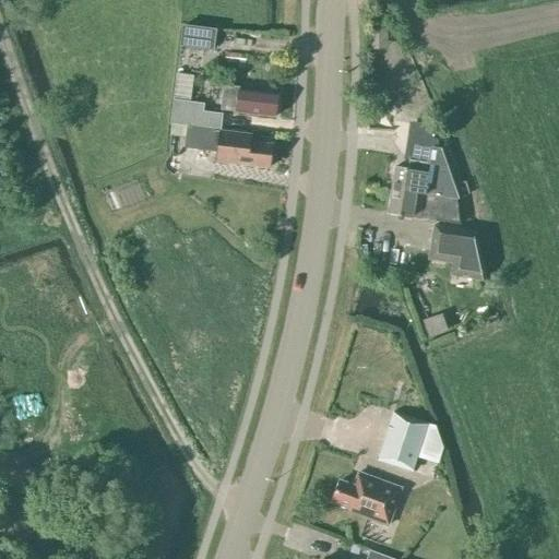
[(215,57),(217,36),(183,33),(181,54),(215,57)]
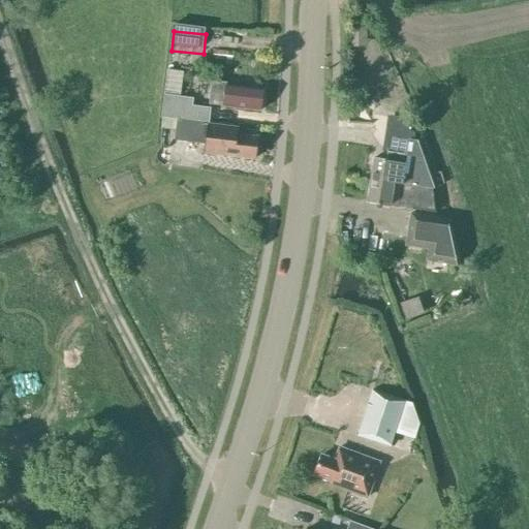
[(260,111),(263,89),(226,85),(226,83),(212,81),(209,103),(223,105),(260,111)]
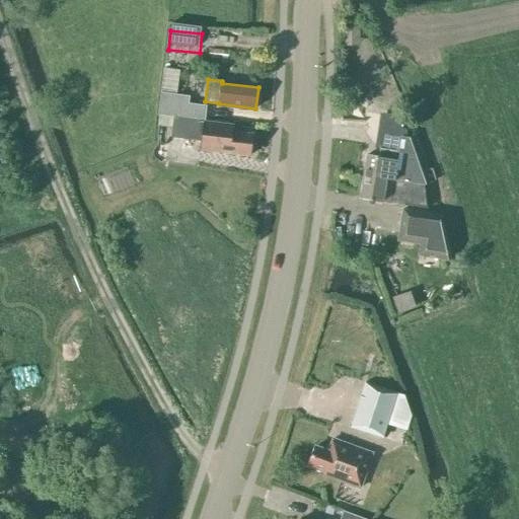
[(161,91),(158,115),(159,116),(173,117),(205,121),(205,120),(206,105),(190,103),(190,95),(161,91)]
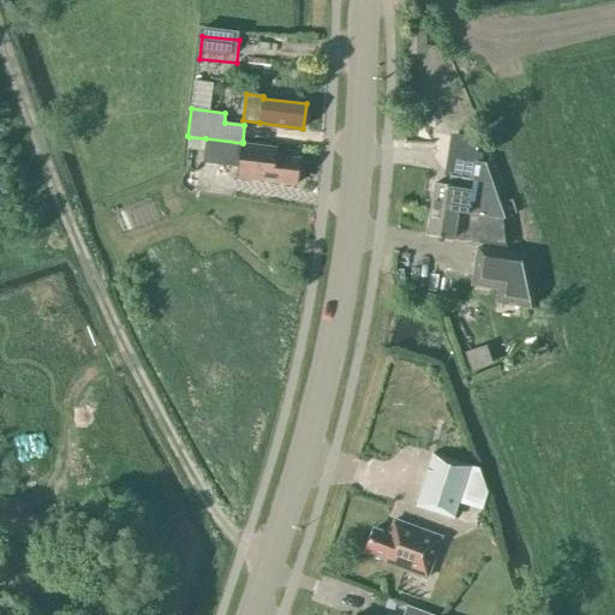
[(189,137),(187,149),(204,151),(206,138),(189,137)]
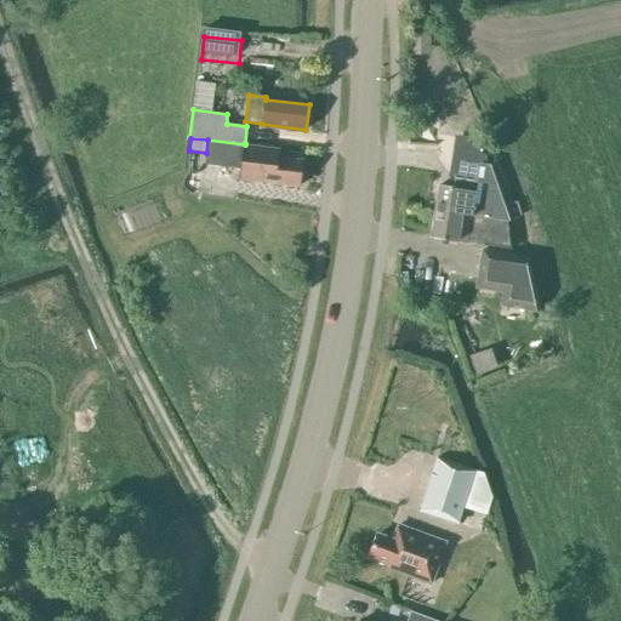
[(206,153),(205,164),(243,169),(243,164),(257,166),(255,181),(298,186),(302,161),(277,158),(278,148),(245,143),(245,144),(208,140),(206,153)]
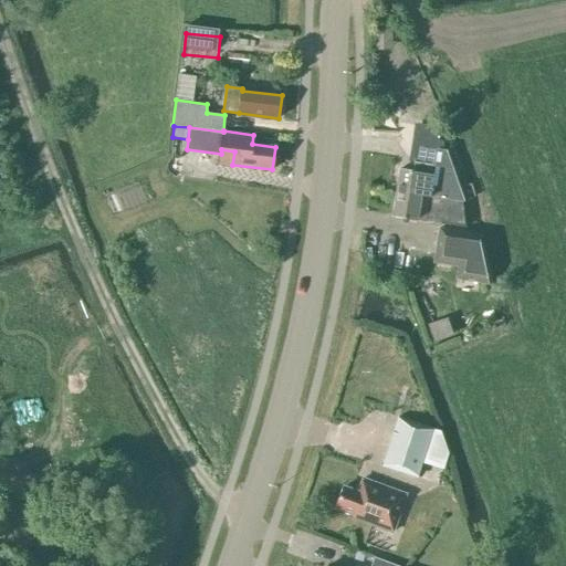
[(419,128),(415,161),(415,163),(413,171),(400,169),(400,168),(396,192),(452,200),(462,201),(461,189),(453,168),(440,166),(442,149),(433,148),(437,132),(419,128)]
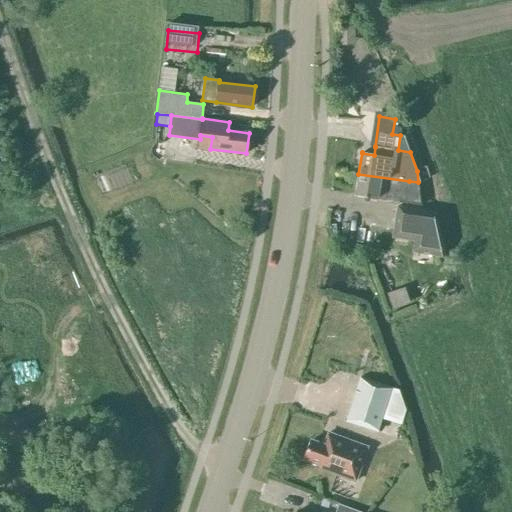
[(386,200),(398,202),(421,205),(418,182),(409,181),(358,174),(355,195),(355,196),(386,200)]
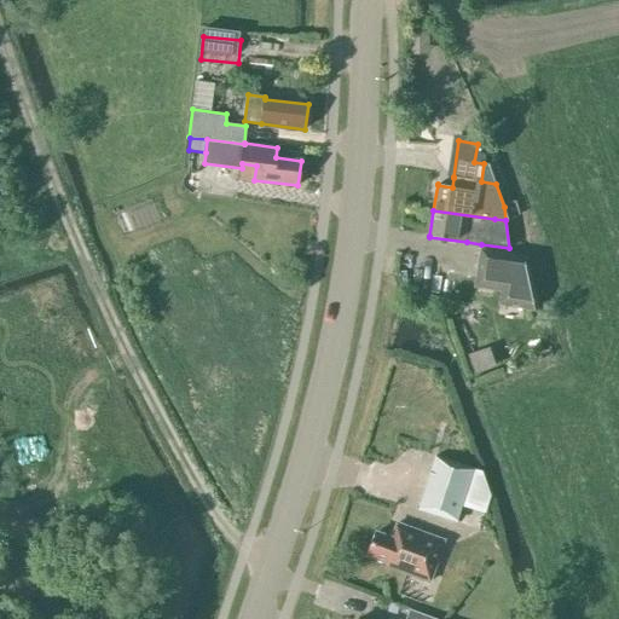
[(480,249),(474,287),(504,291),(510,254),(480,249)]
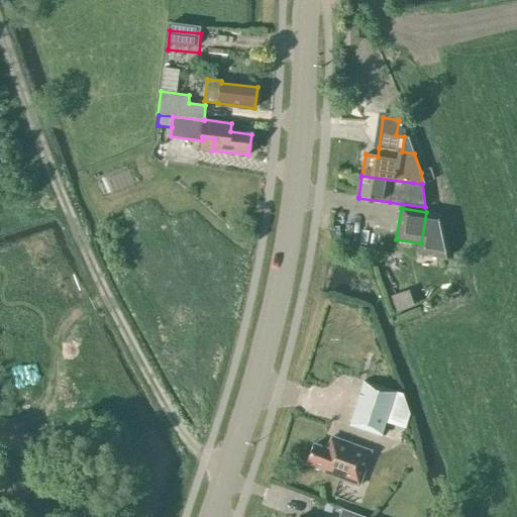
[(391,298),(396,314),(415,308),(411,292),(391,298)]
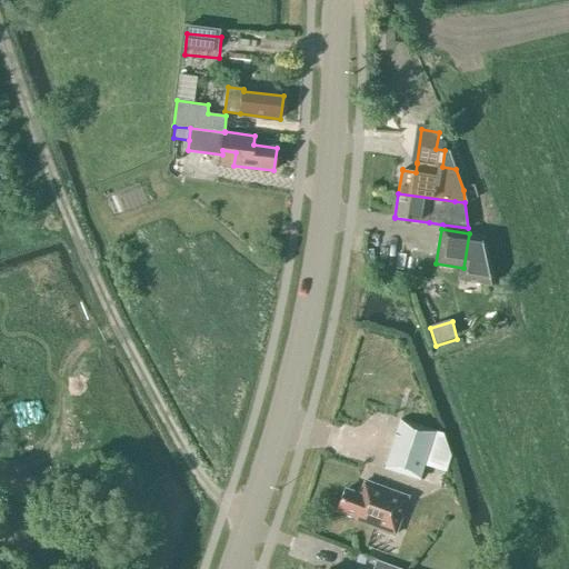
[(435,430),(400,419),(385,468),(419,479),(435,430)]
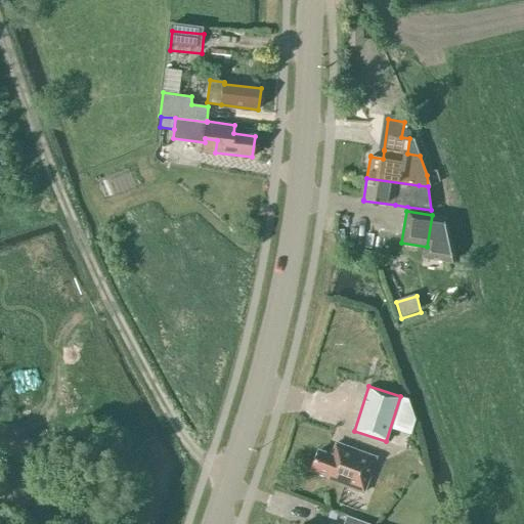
[(363,492),(376,457),(336,443),(332,455),(318,450),(311,471),(329,477),(328,479),(363,492)]
